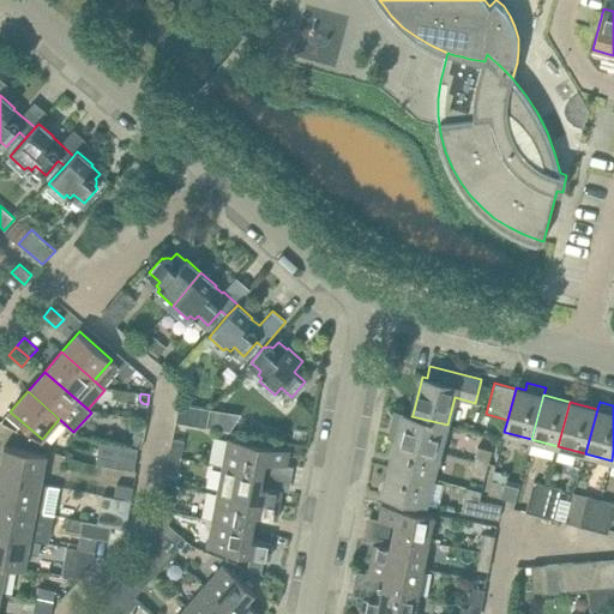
[(210,409),(203,408),(179,403),(176,422),(206,427),(210,409)]
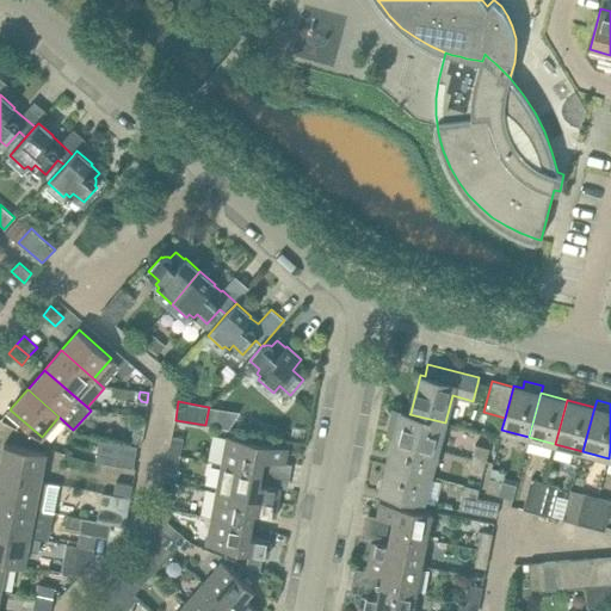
[(438,450),(445,423),(409,414),(411,413),(394,408),(387,434),(394,437),(394,438),(438,450)]
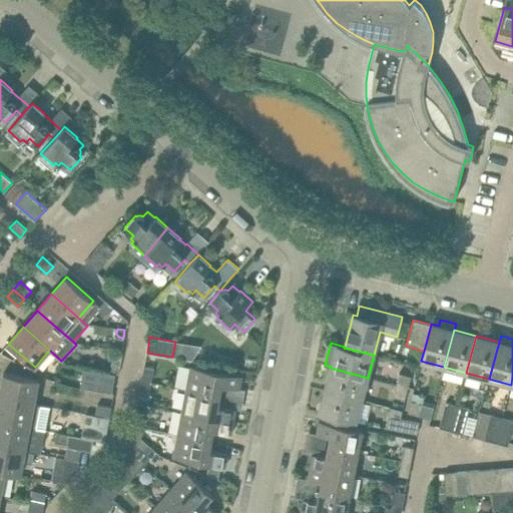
[(114,351),(112,360),(120,361),(122,352),(114,351)]
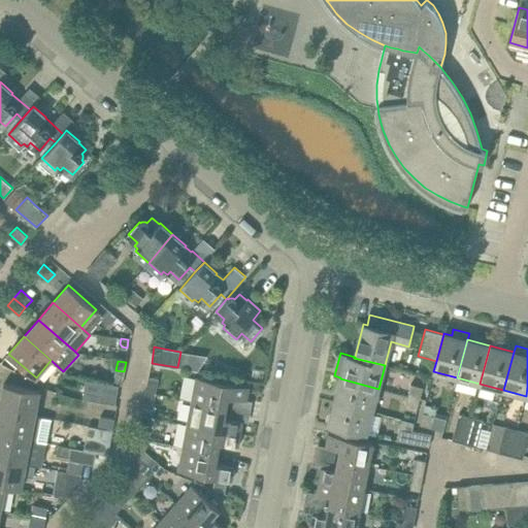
[(158,378),(149,376),(145,392),(156,394),(158,378)]
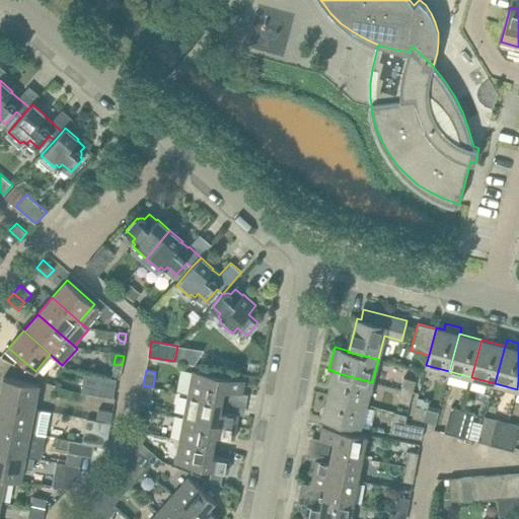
[(245,380),(225,376),(193,370),(189,393),(223,399),(225,389),(242,393),(245,380)]
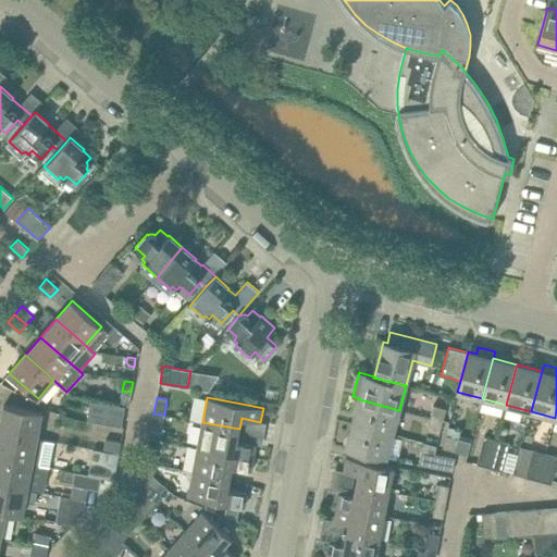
[(393,434),(399,410),(359,399),(353,423),(393,434)]
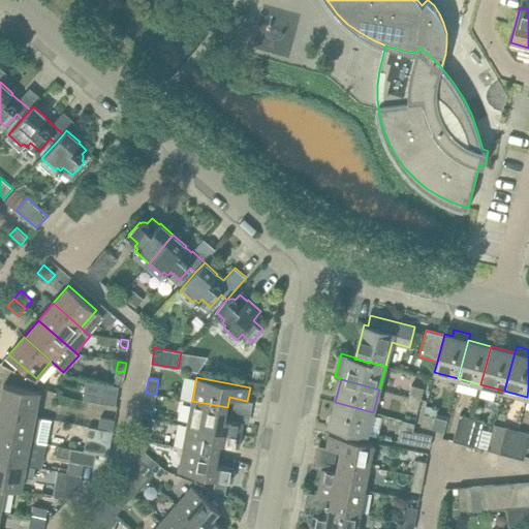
[(85,380),(82,400),(116,405),(119,385),(85,380)]
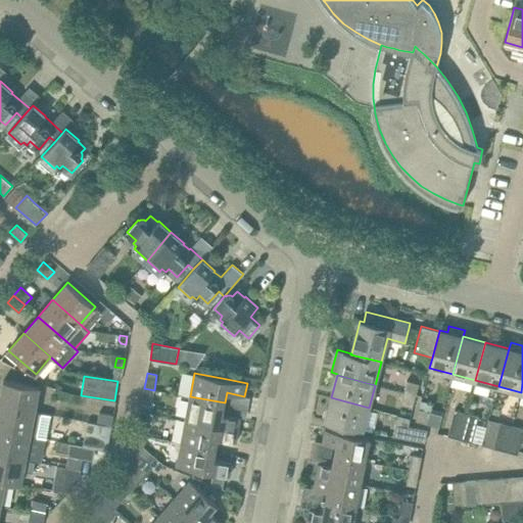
[(40,386),(24,383),(4,380),(0,398),(0,405),(35,412),(40,386)]
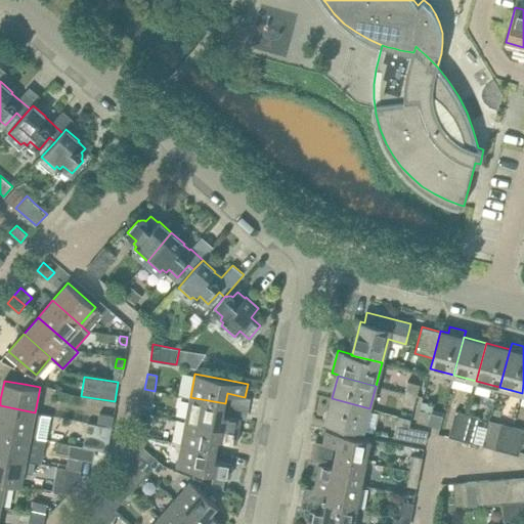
[(417,396),(420,385),(407,381),(404,393),(417,396)]
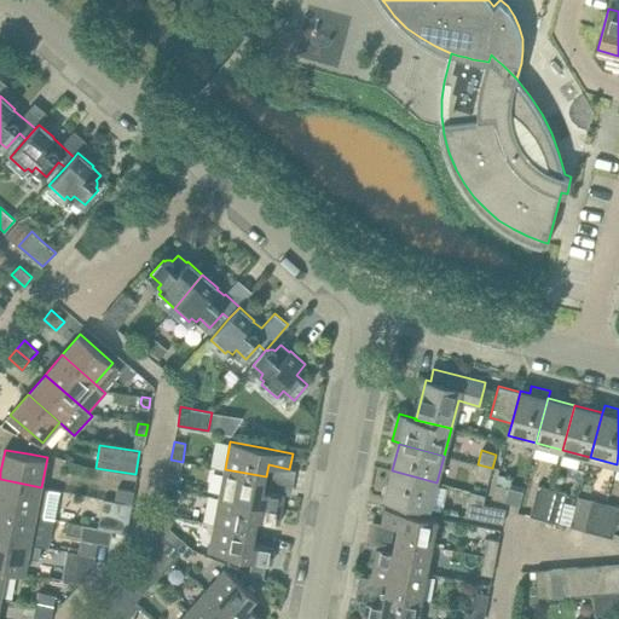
[(179,479),(183,462),(171,460),(168,476),(179,479)]
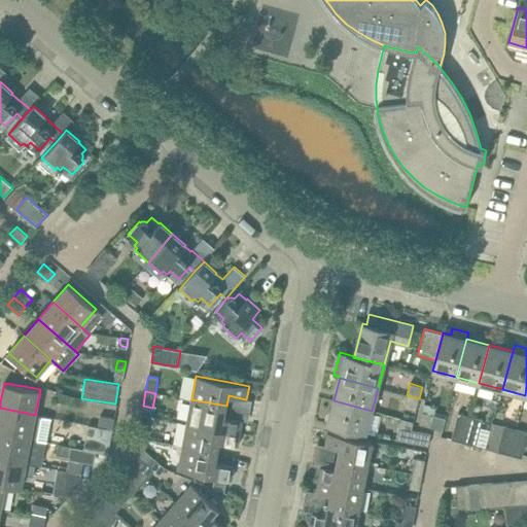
[(416,411),(419,398),(407,395),(403,408),(416,411)]
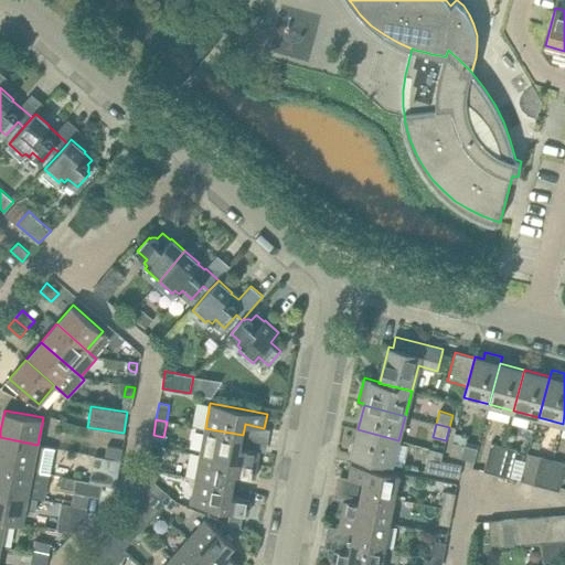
[(241,447),(243,435),(205,428),(201,452),(257,464),(259,450),(241,447)]
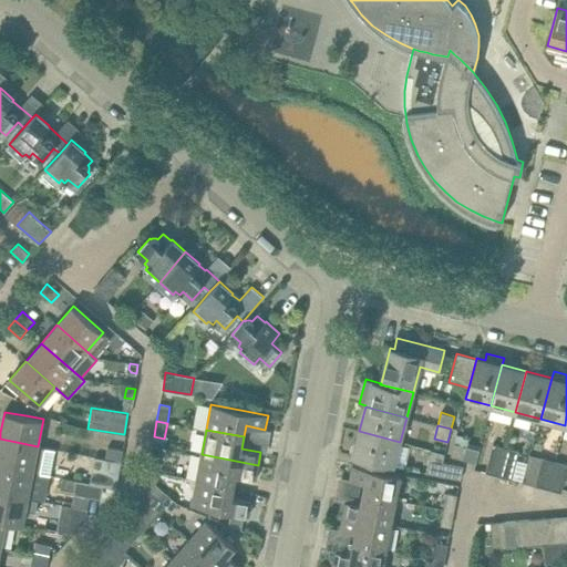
[(393,466),(399,445),(400,442),(359,431),(352,455),(393,466)]
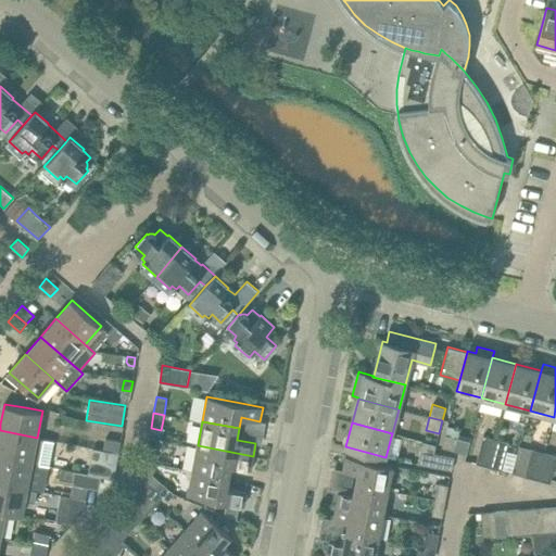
[(54,441),(37,438),(0,430),(0,456),(32,464),(49,466),(54,441)]
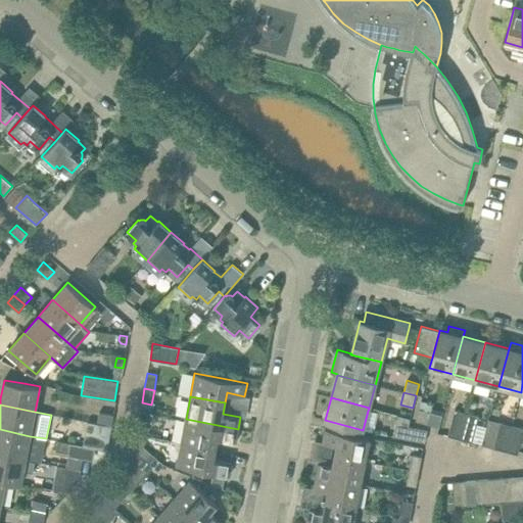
[(427,424),(431,412),(419,409),(416,421),(427,424)]
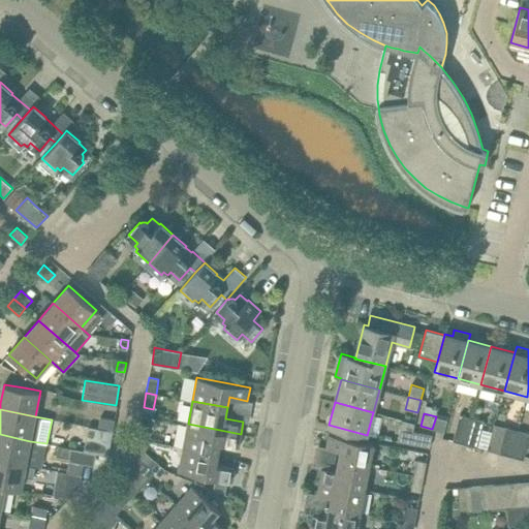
[(465,443),(472,417),(460,414),(453,440),(465,443)]
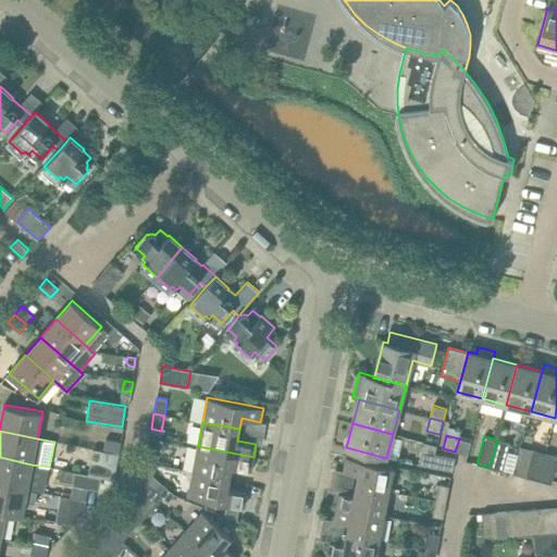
[(119,454),(121,442),(106,438),(103,450),(119,454)]
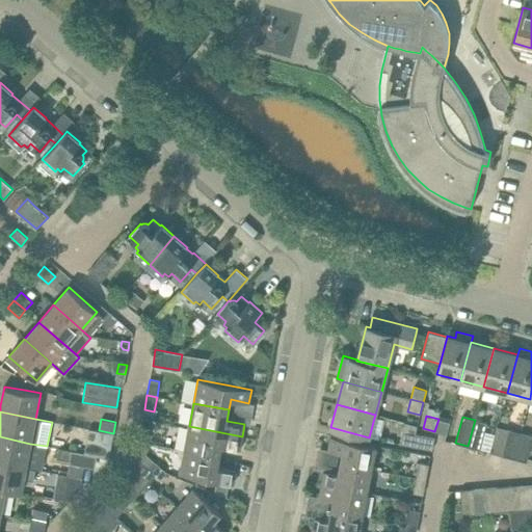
[(487,424),(475,420),(468,446),(480,450),(487,424)]
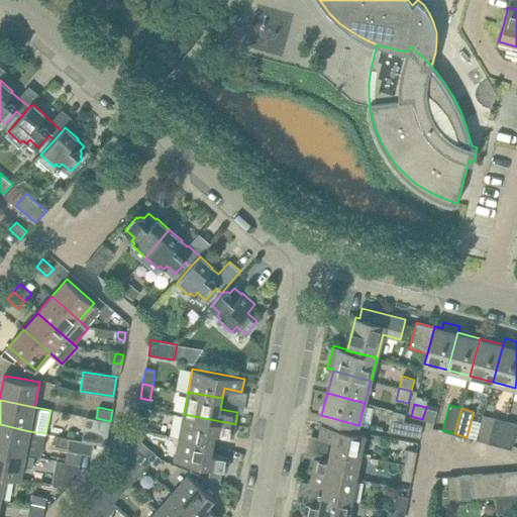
[(422,424),(404,421),(406,413),(392,410),(389,431),(420,437),(422,424)]
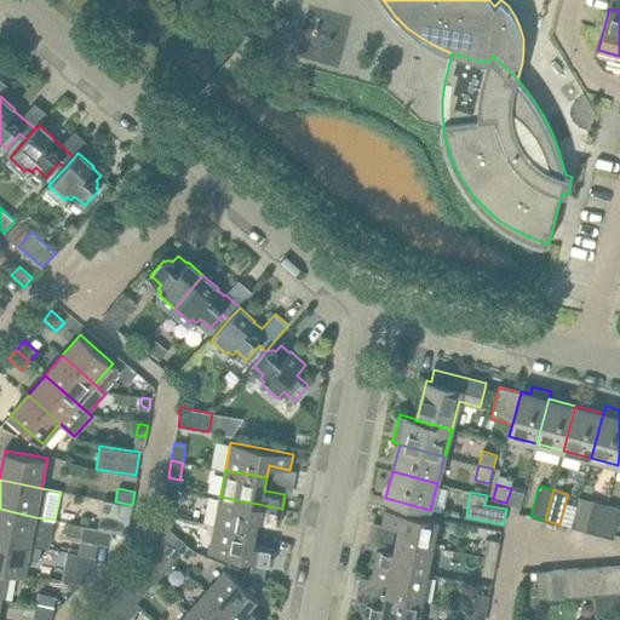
[(176,499),(164,497),(161,515),(172,517),(176,499)]
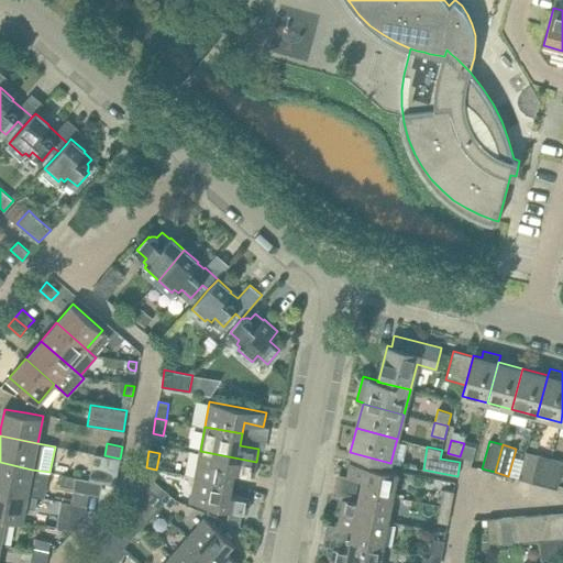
[(253,476),(256,462),(200,451),(195,476),(232,484),(234,472),(253,476)]
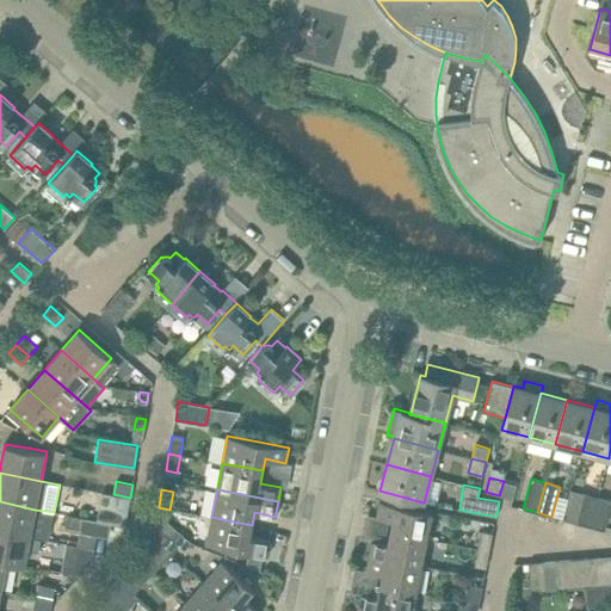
[(591,526),(598,497),(584,493),(571,489),(562,519),(591,526)]
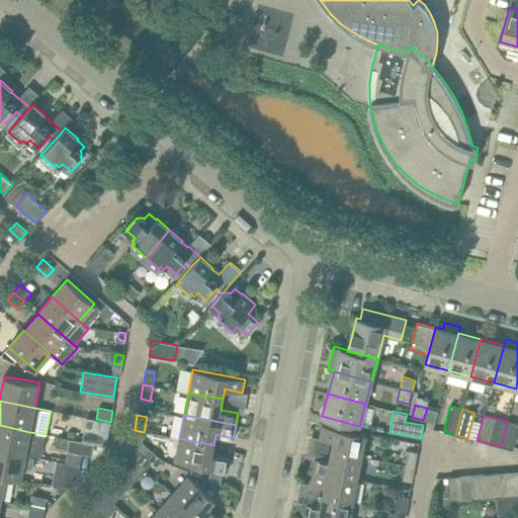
[(108,433),(110,422),(96,419),(94,430),(108,433)]
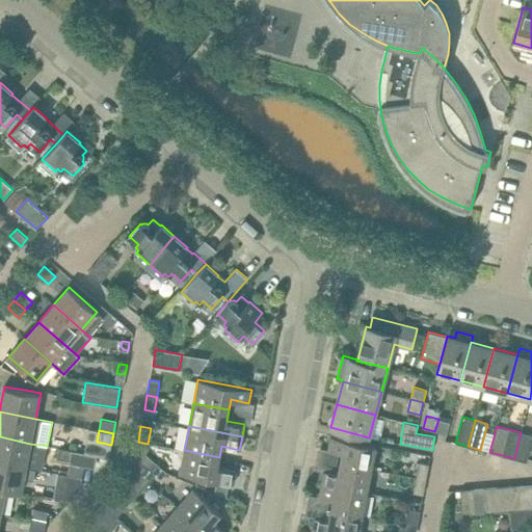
[(531,441),(531,435),(521,432),(514,458),(527,462),(531,441)]
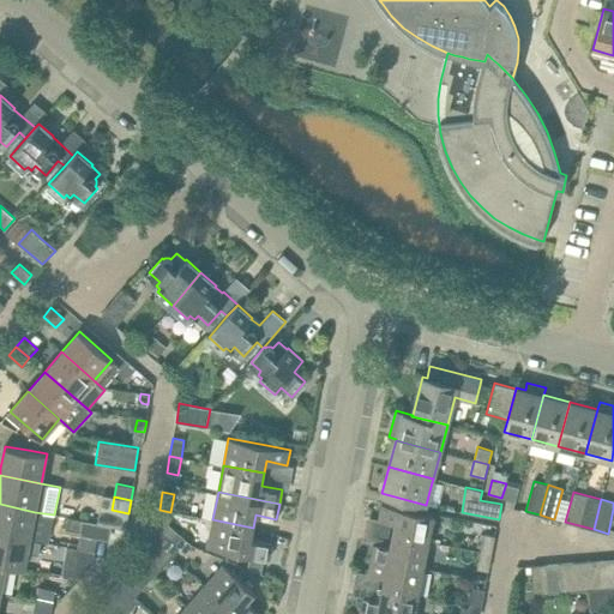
[(0,534),(30,540),(35,512),(0,504),(0,534)]
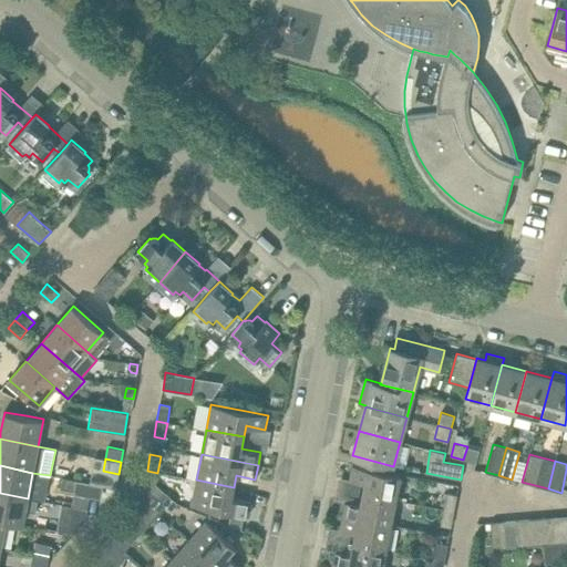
[(397,500),(401,474),(352,465),(350,480),(364,482),(362,493),(397,500)]
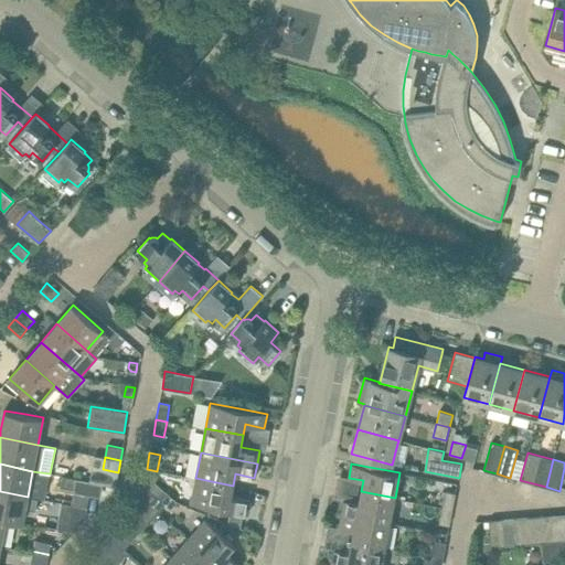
[(155,482),(156,475),(146,473),(144,484),(170,509),(177,502),(155,482)]
